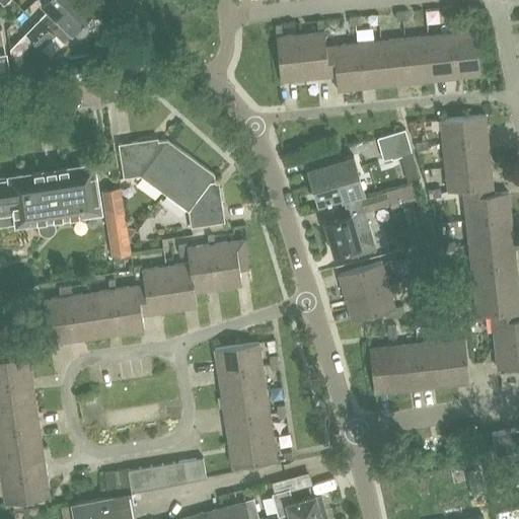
[(17,41),(10,49),(11,56),(20,54),(73,0),(44,0),(42,2),(49,9),(17,41)]
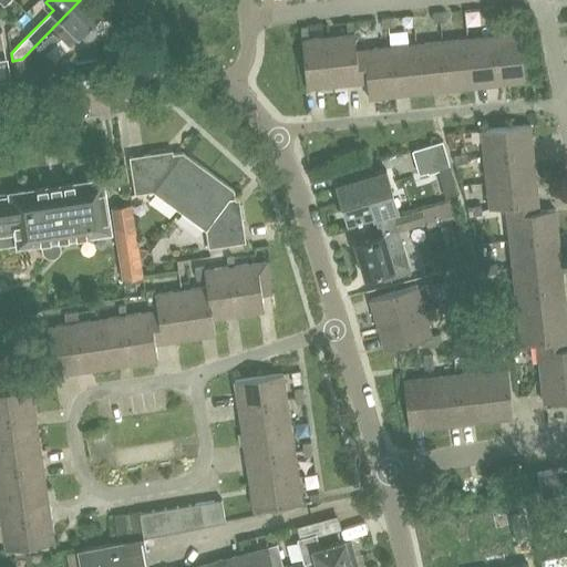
[(54,62),(45,52),(61,37),(69,45),(80,34),(84,40),(86,40),(89,40),(90,39),(92,38),(93,37),(94,35),(95,34),(96,32),(96,31),(98,29),(98,28),(92,22),(104,9),(94,0),(80,0),(22,59),(12,61),(17,83),(57,75),(54,62)]
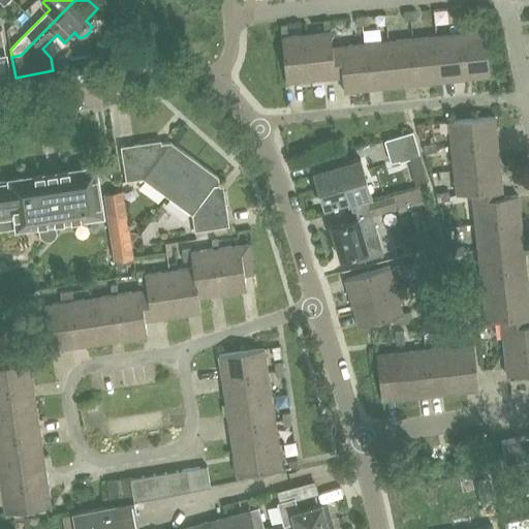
[(0,71),(8,70),(1,28),(0,28),(0,71)]
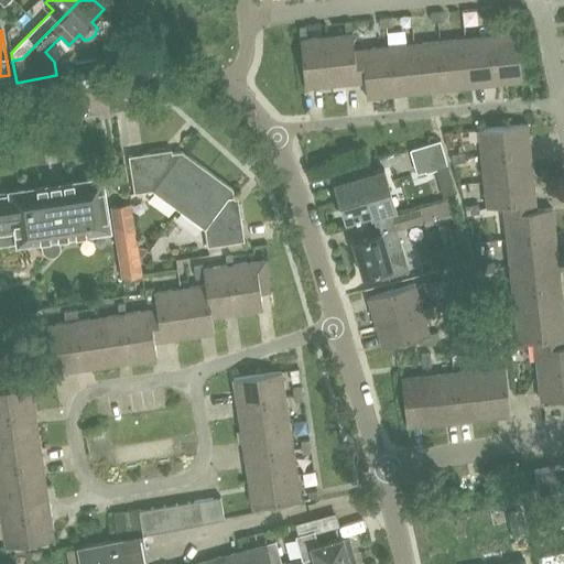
[(490,35),(496,83),(521,80),(516,33),(490,35)]
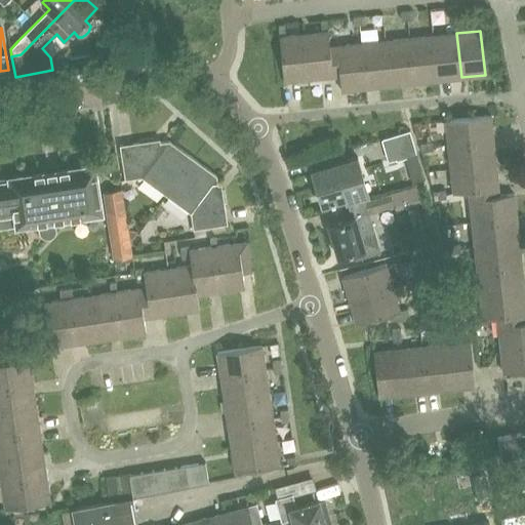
[(331,76),(328,47),(328,43),(327,34),(327,32),(303,34),(308,79),(331,76)]
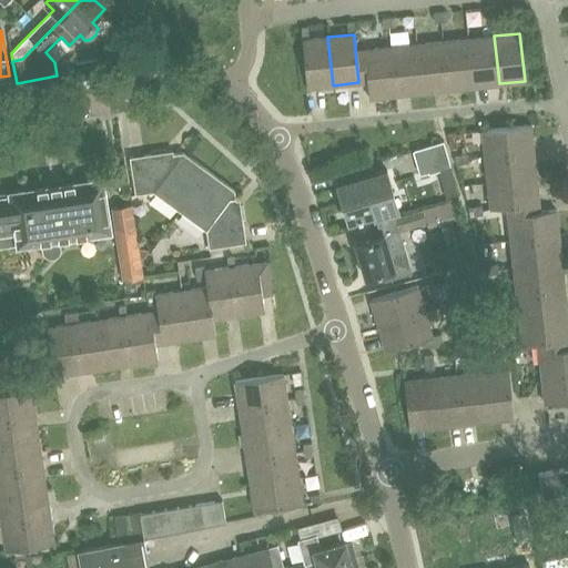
[(494,36),(468,39),(473,87),(499,83),(494,36)]
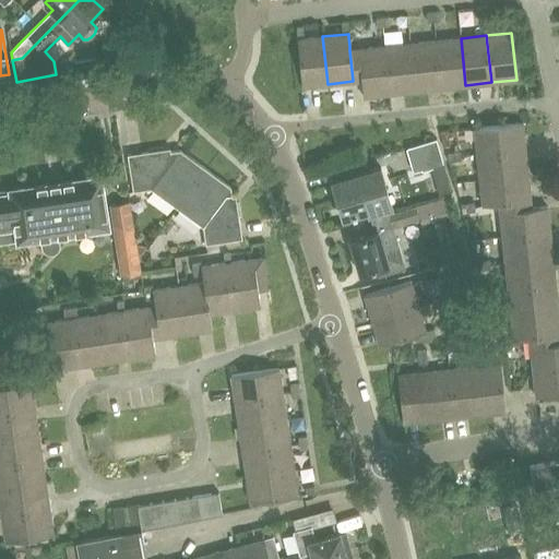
[(328,84),(322,36),(296,39),(301,86),(328,84)]
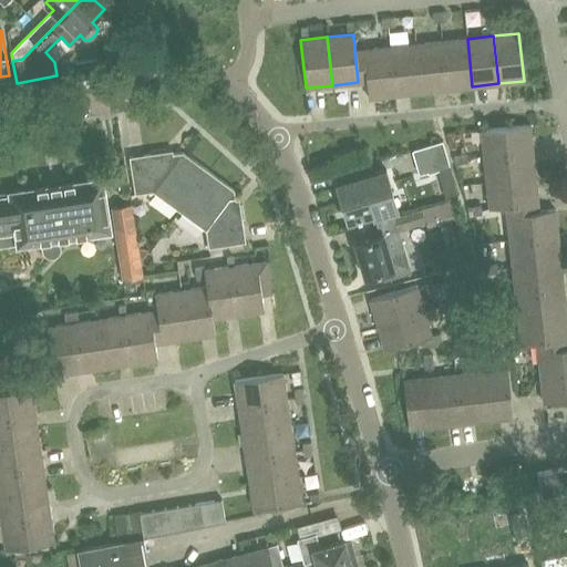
[(441,41),(446,89),(472,86),(467,39),(441,41)]
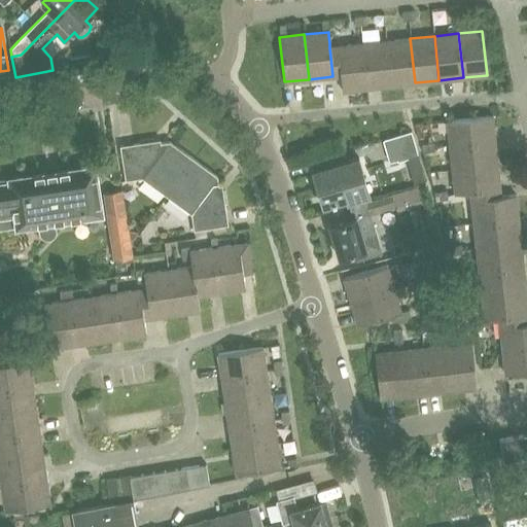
[(410,38),(385,41),(390,85),(415,82),(410,38)]
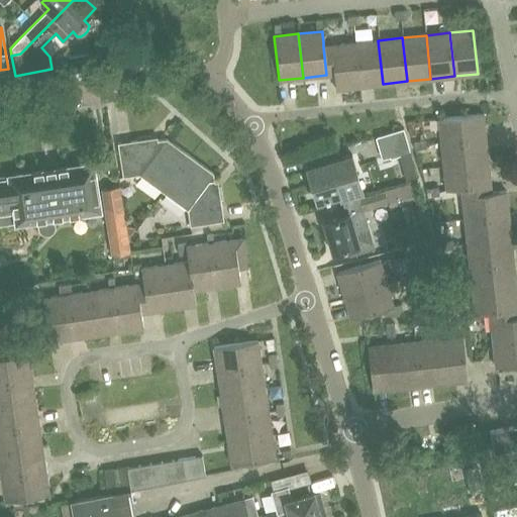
[(358,86),(383,84),(378,40),(354,43),(358,86)]
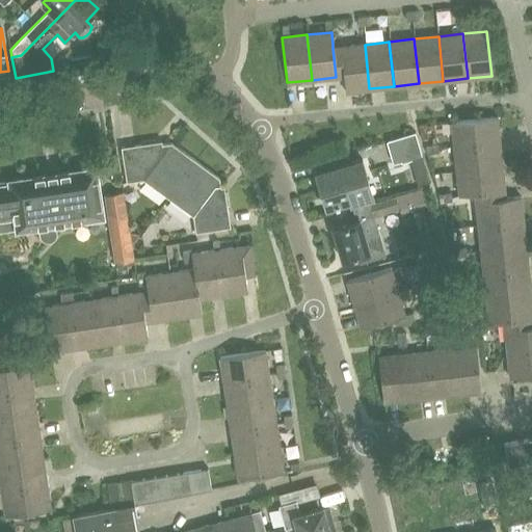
[(365,45),(333,48),(336,77),(343,76),(345,91),(369,88),(365,45)]
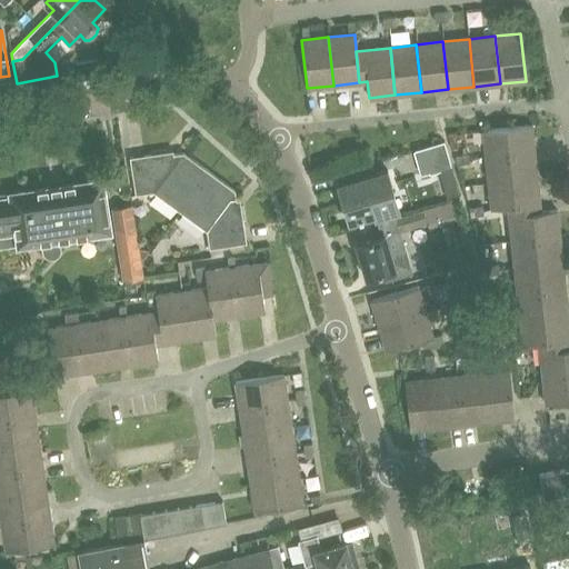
[(486,153),(532,150),(531,141),(527,142),(526,126),(531,126),(530,123),(482,129),(486,153)]
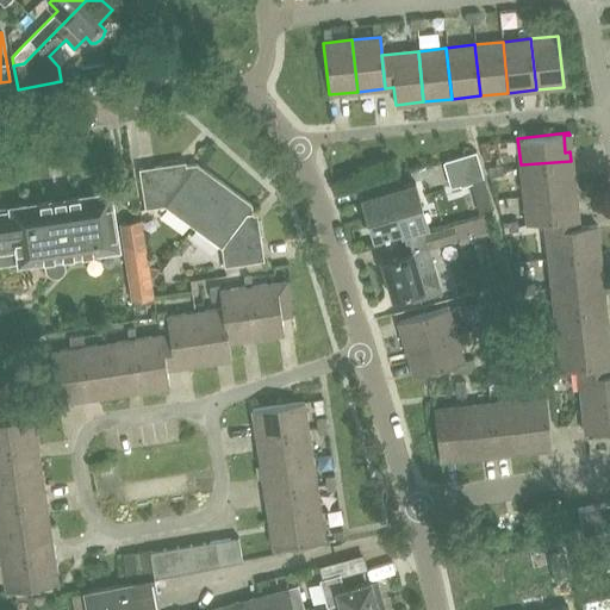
[(475,154),(446,162),(444,163),(449,184),(452,182),(452,185),(481,176),(475,154)]
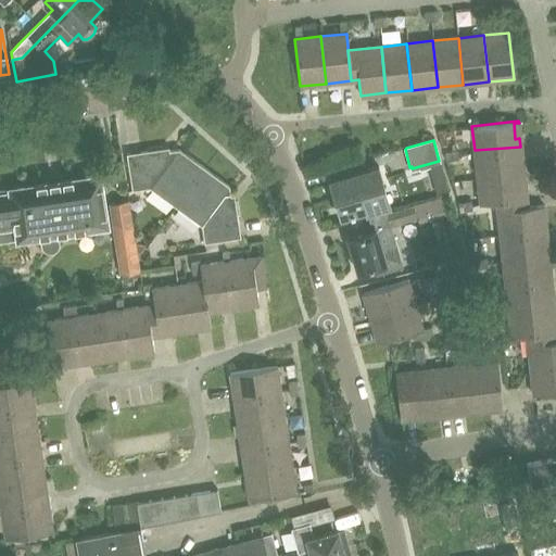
[(475,150),(478,176),(519,172),(517,156),(521,156),(520,147),(475,150)]
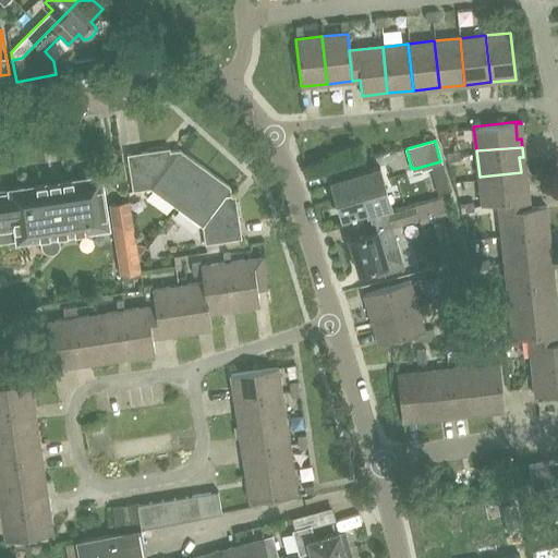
[(150,186),(177,205),(205,167),(182,149),(166,152),(165,148),(129,154),(134,189),(150,186)]
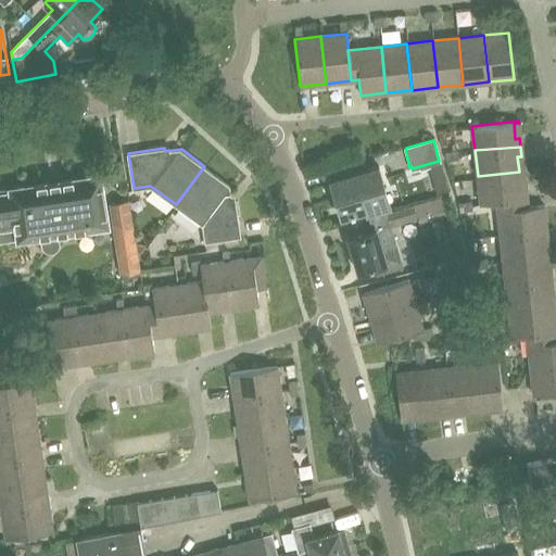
[(204,166),(176,204),(203,225),(205,241),(240,236),(235,200),(231,201),(229,185),(204,166)]
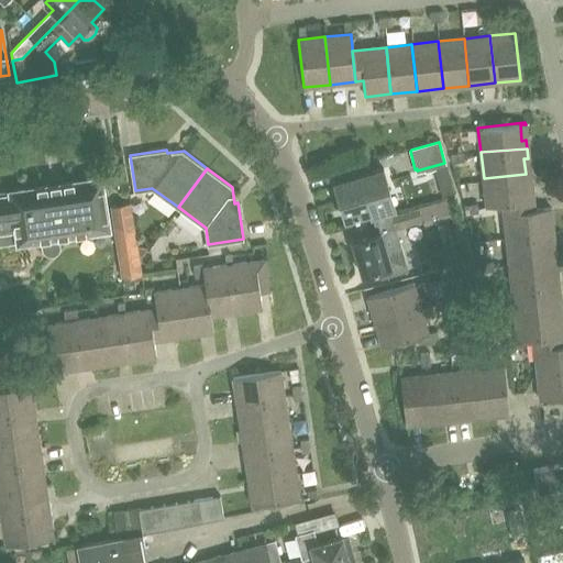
[(345,219),(372,211),(373,217),(395,211),(384,168),(335,183),(345,219)]
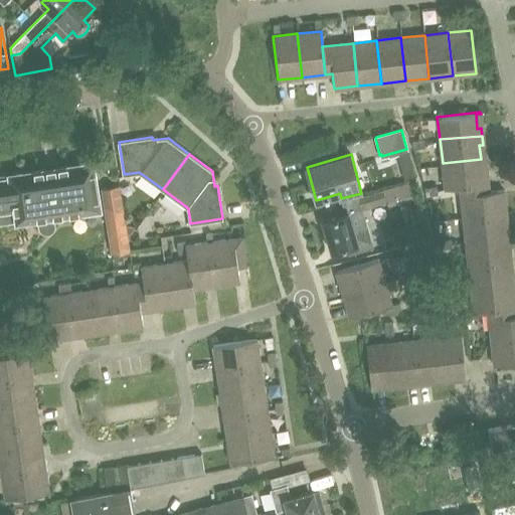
[(481,159),(443,163),(446,188),(459,187),(488,184),(486,174),(482,175),(481,159)]
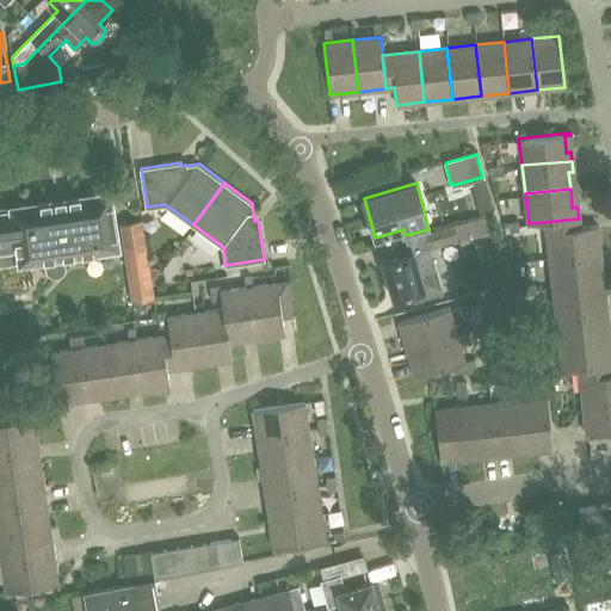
[(0,264),(19,261),(44,258),(45,270),(48,272),(50,275),(54,275),(56,275),(60,275),(62,272),(65,270),(65,267),(63,255),(118,247),(110,192),(12,207),(12,211),(0,213),(0,264)]
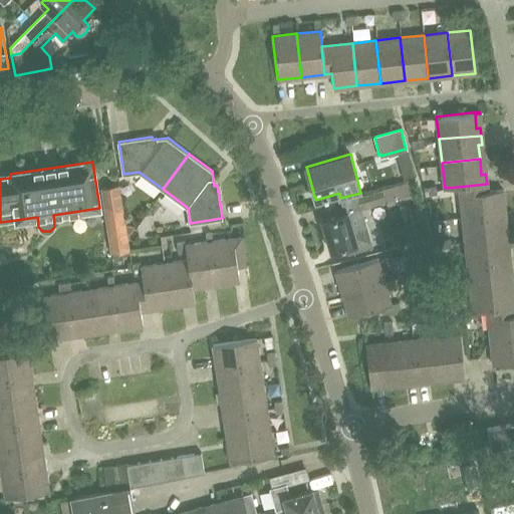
[(130,250),(127,236),(125,224),(119,184),(100,187),(110,253),(130,250)]
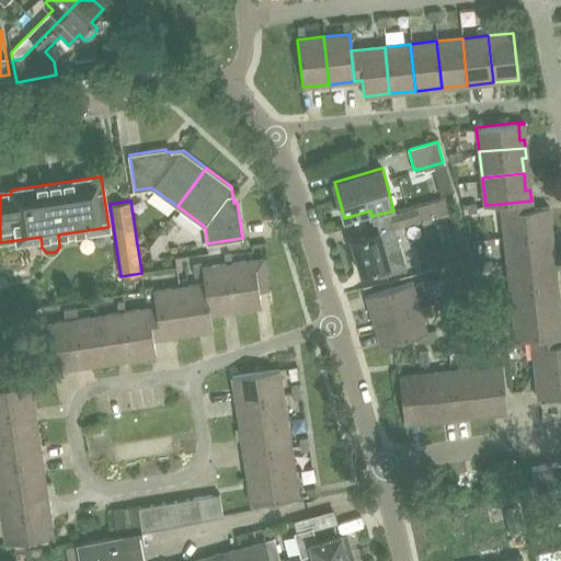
[(531,207),(531,201),(500,204),(503,237),(552,232),(551,224),(547,224),(546,208),(549,207),(548,205),(531,207)]
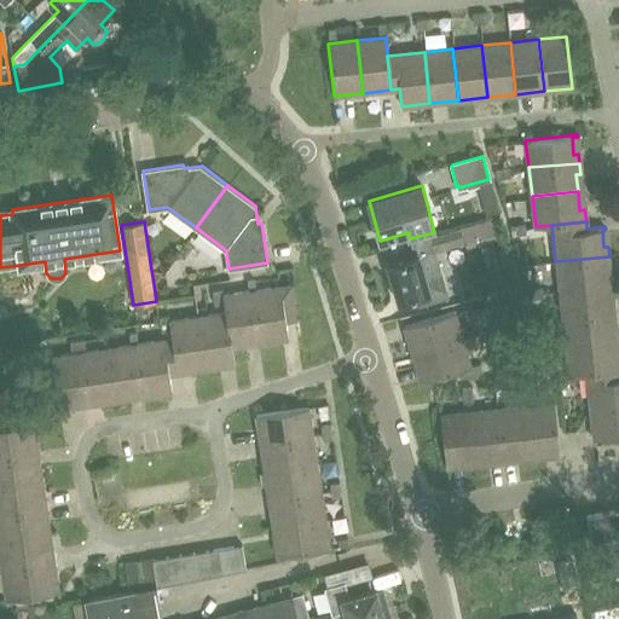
[(463,243),(460,229),(431,237),(433,248),(426,250),(427,254),(463,243)]
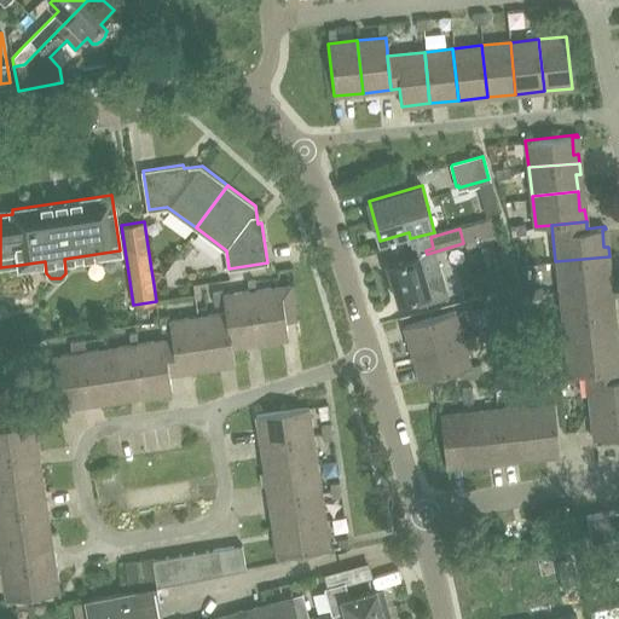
[(440,267),(423,272),(417,253),(405,256),(405,260),(388,265),(394,284),(392,285),(397,300),(399,300),(399,301),(416,296),(420,305),(449,296),(440,267)]
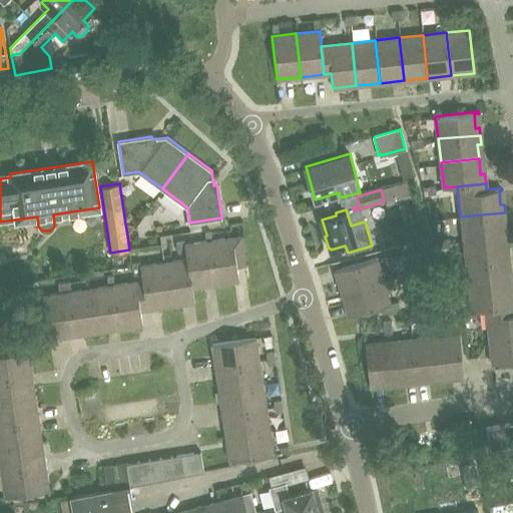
[(506,220),(505,212),(460,216),(463,239),(503,236),(502,220),(506,220)]
